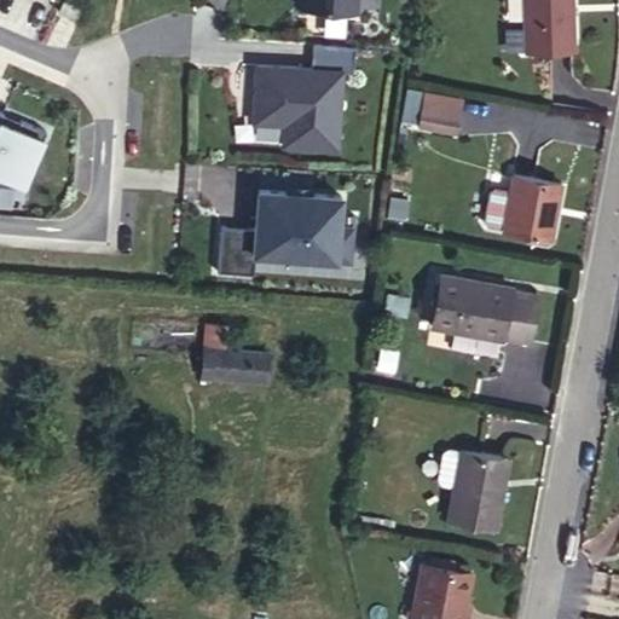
[(299,0),(299,16),(362,19),(362,0),(299,0)]
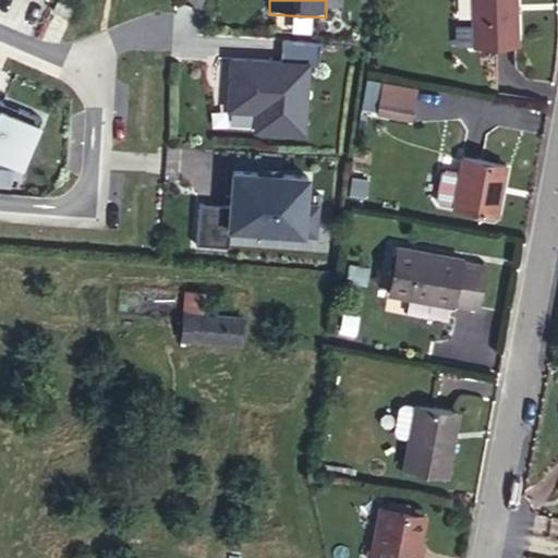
[(471,0),(473,46),(517,45),(514,0),(471,0)]
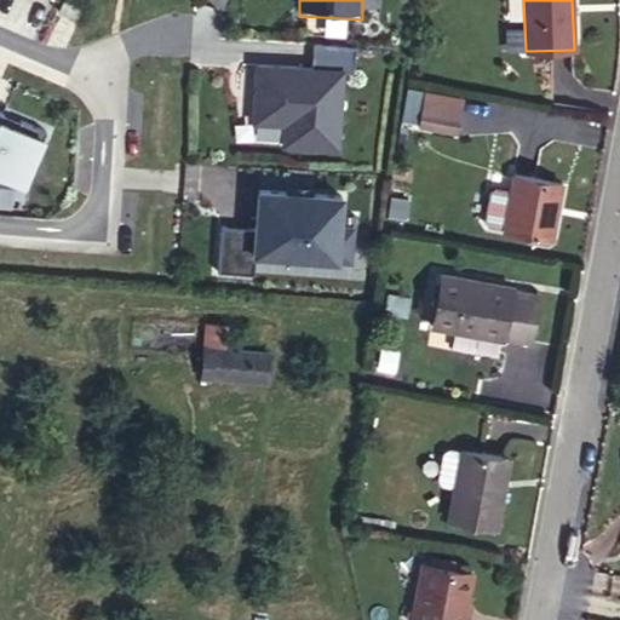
[(282,131),(281,151),(344,155),(349,50),(313,47),(311,68),(254,64),(251,130),(282,131)]
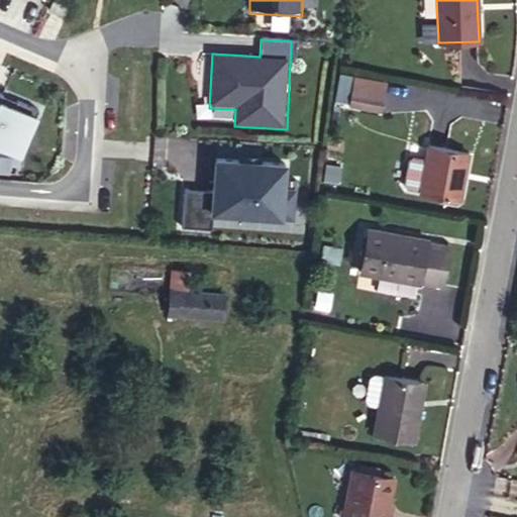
[(392,97),(360,92),(357,107),(389,112),(392,97)]
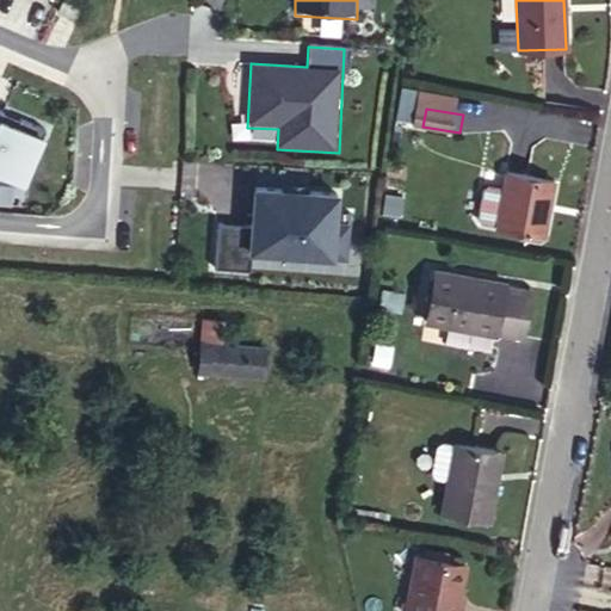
[(0,181),(25,192),(45,142),(0,123),(0,116),(2,111),(0,110),(0,181)]
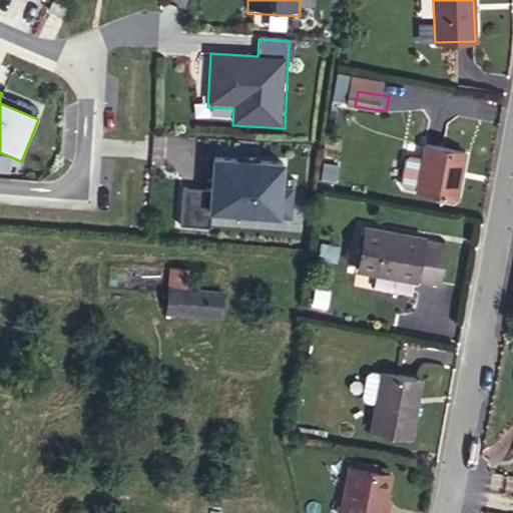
[(425,144),(417,190),(456,197),(465,151),(425,144)]
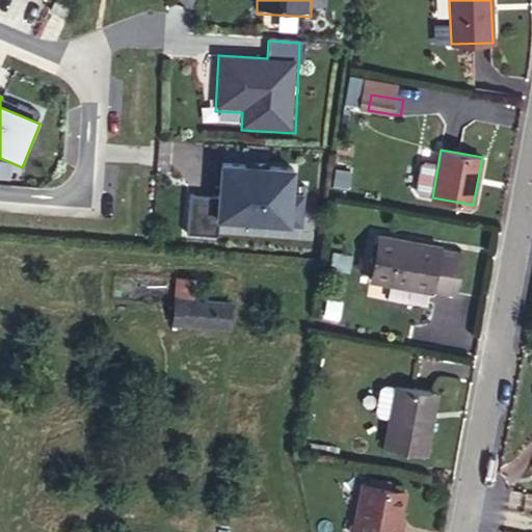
[(189,227),(292,233),(296,161),(222,157),(220,196),(191,195),(189,227)]
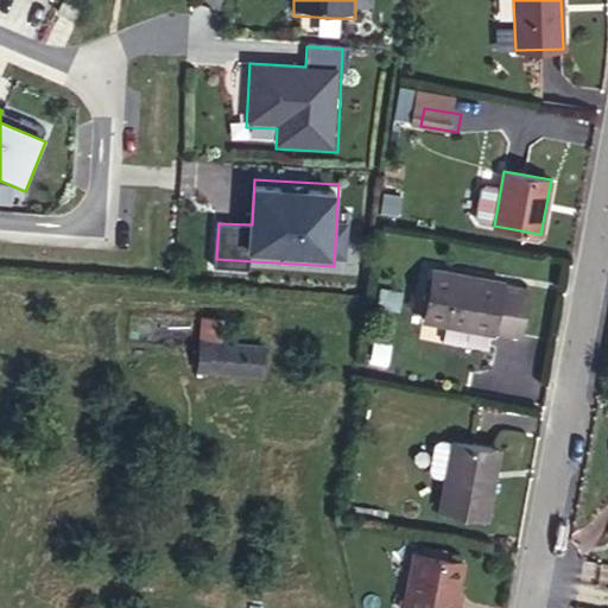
[(496,190),(480,189),(476,213),(494,215),(496,190)]
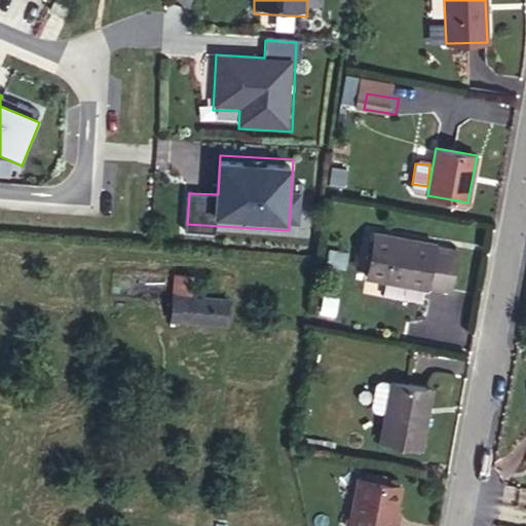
[(434,243),(374,232),(366,276),(425,288),(426,285),(450,290),(457,250),(434,246),(434,243)]
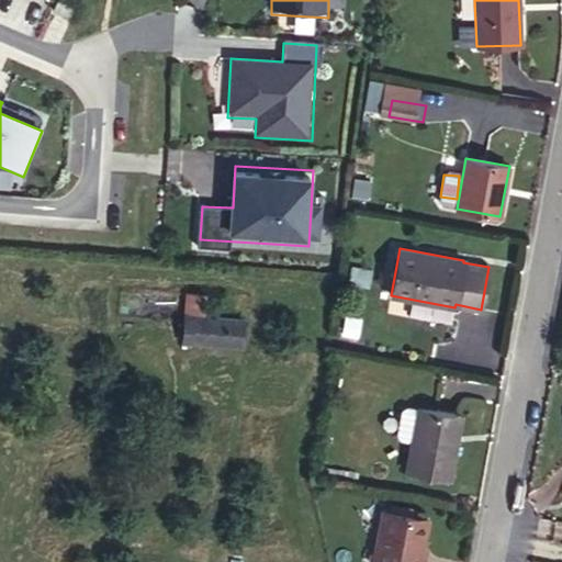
[(205,294),(187,293),(183,340),(242,345),(244,319),(204,316),(205,294)]
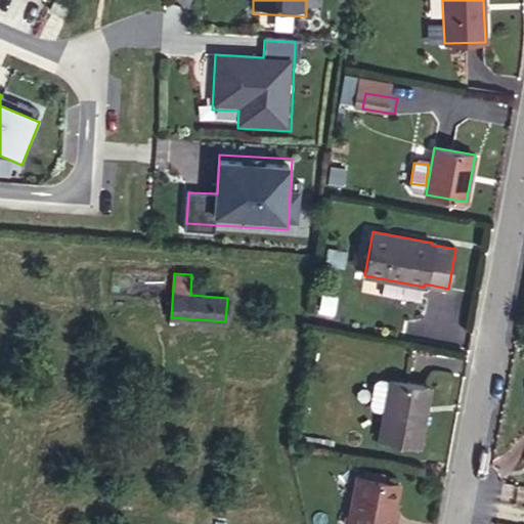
[(419,446),(429,387),(390,380),(379,439),(419,446)]
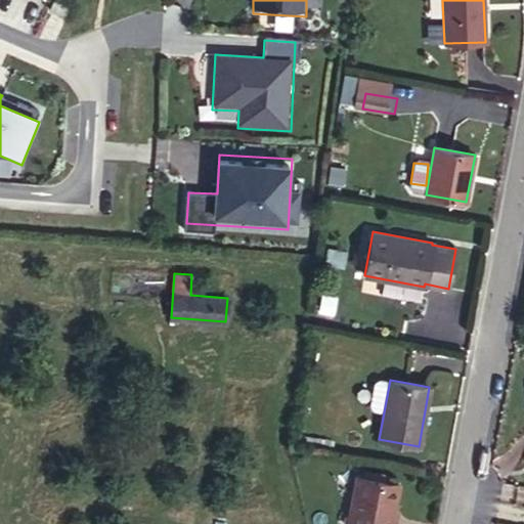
[(395,523),(397,517),(393,516),(395,508),(399,483),(356,475),(347,523),(395,523)]
